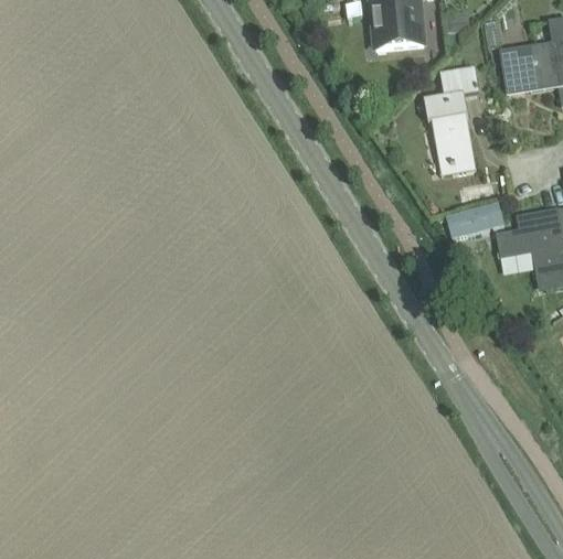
[(370,0),(370,2),(372,2),(376,41),(373,41),(374,47),(421,43),(416,0),(370,0)]
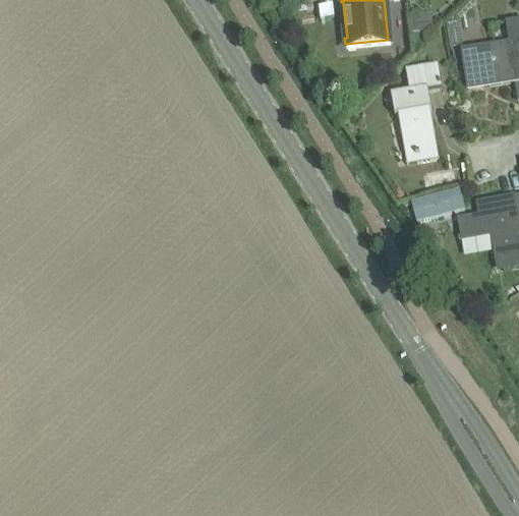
[(431,27),(430,10),(409,11),(410,29),(431,27)]
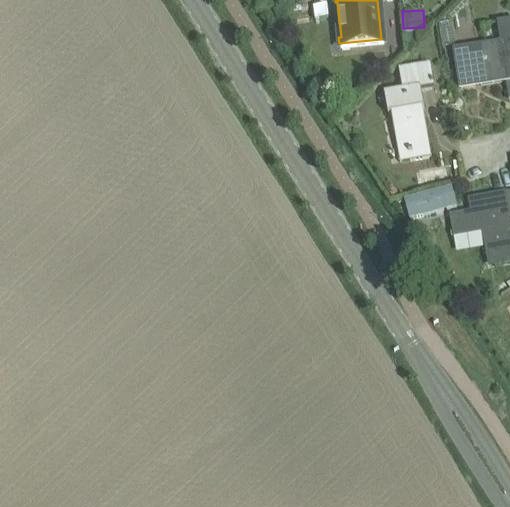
[(509,17),(497,19),(500,39),(453,46),(459,84),(474,82),(473,77),(478,76),(479,81),(509,76),(509,17)]
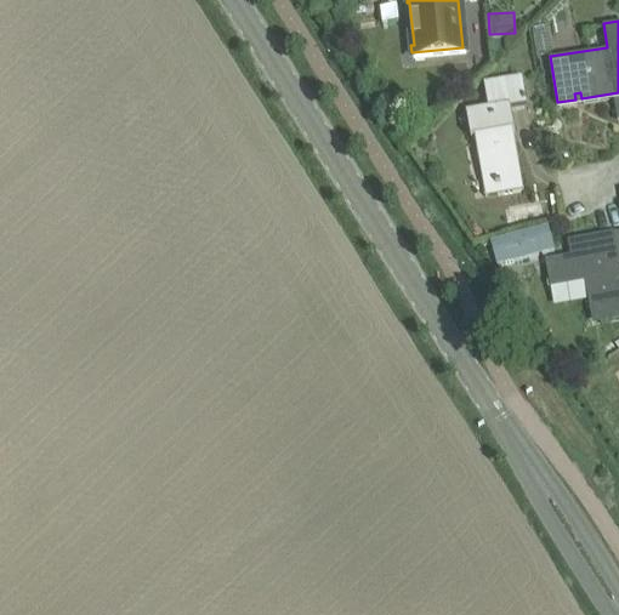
[(515,36),(517,55),(529,53),(526,34),(515,36)]
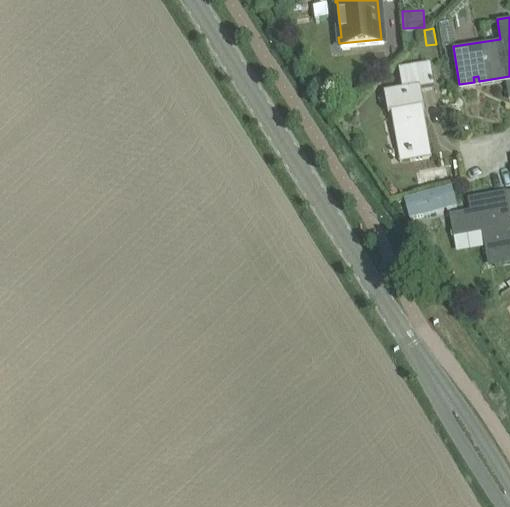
[(400,87),(383,90),(386,111),(391,110),(393,121),(392,121),(396,143),(405,141),(408,157),(430,153),(423,116),(421,116),(419,105),(422,104),(419,85),(415,61),(397,64),(401,86),(400,87)]
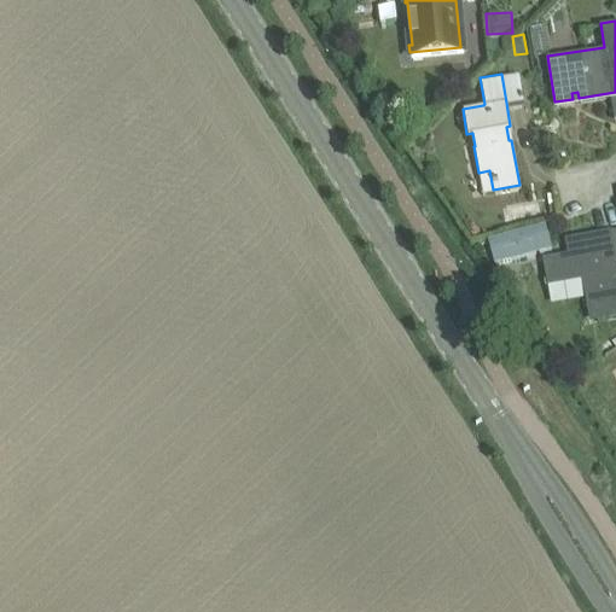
[(536,198),(503,203),(505,217),(539,213),(536,198)]
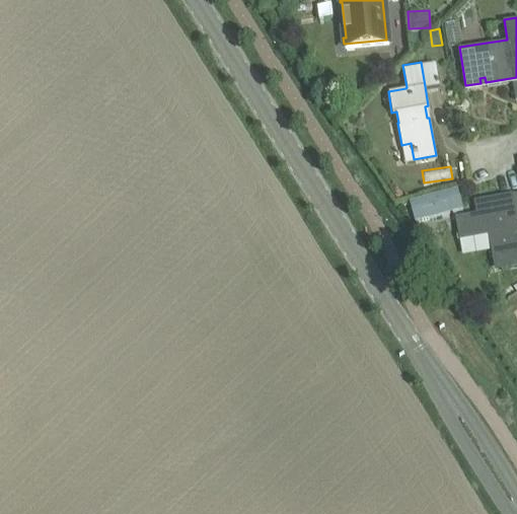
[(454,187),(409,199),(414,219),(459,206),(454,187)]
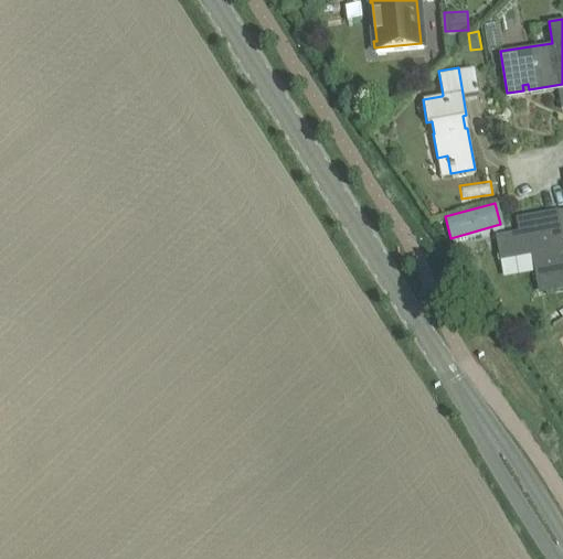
[(542,277),(544,290),(562,286),(562,240),(558,208),(523,214),(526,221),(516,223),(517,229),(495,233),(499,257),(531,251),(535,279),(542,277)]
